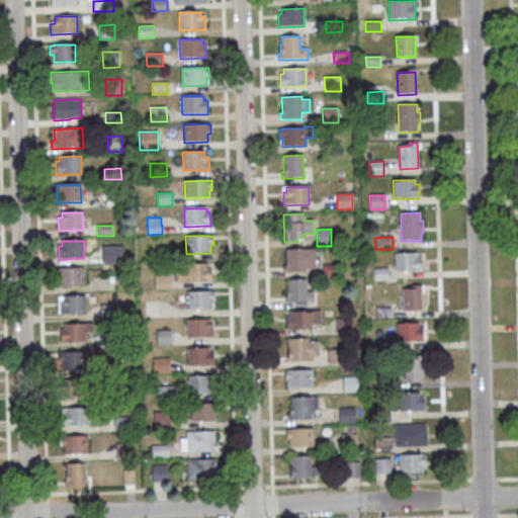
[(102,248),(123,247),(123,264),(102,264),(102,248)]
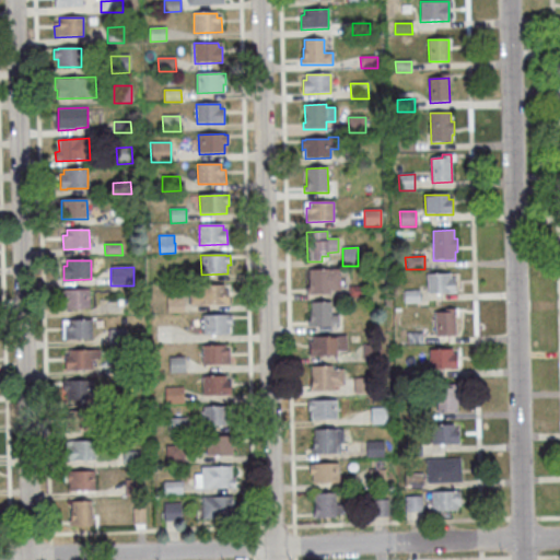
[(310,289),(308,270),(340,269),(340,292),(330,292),(330,294),(307,295),(306,289),(310,289)]
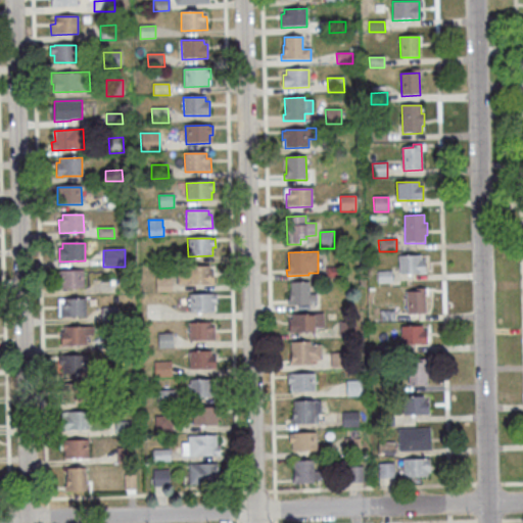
[(160,254),(175,253),(175,264),(161,264),(160,254)]
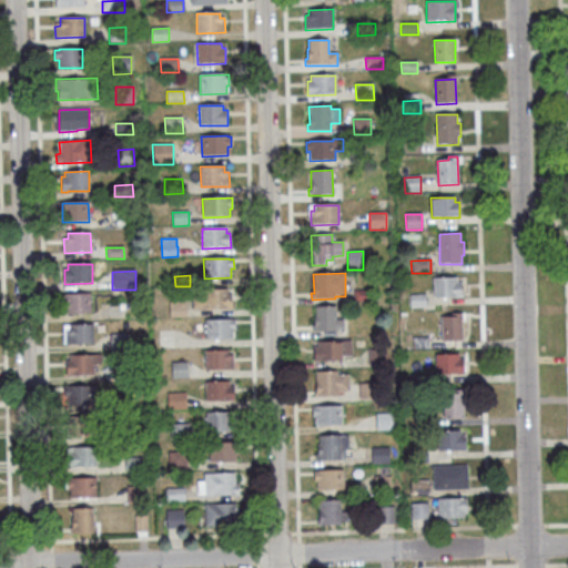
[(433,279),(457,277),(457,283),(462,283),(463,297),(434,298),(433,279)]
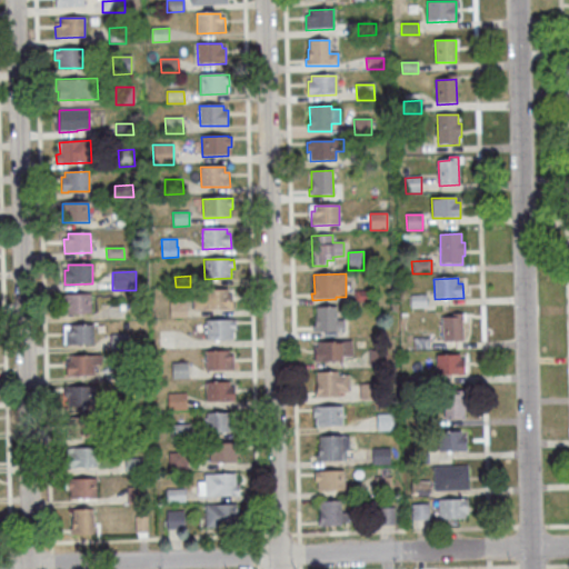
[(193,310),(193,290),(228,289),(228,295),(232,295),(232,309),(193,310)]
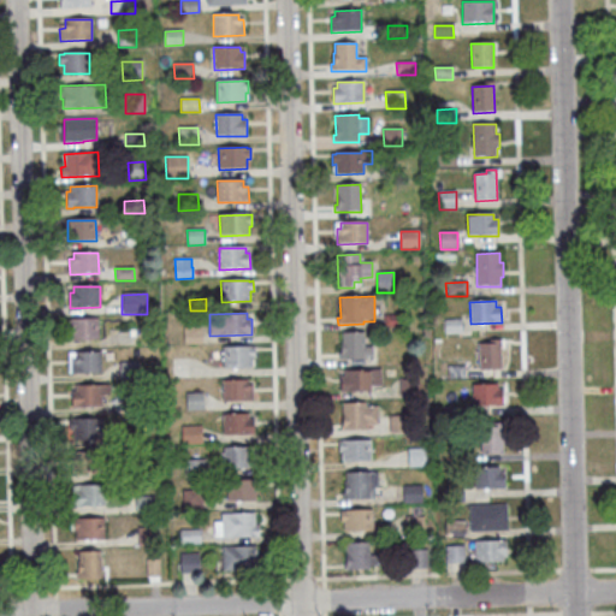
[(384,317),(403,315),(403,329),(384,329),(384,317)]
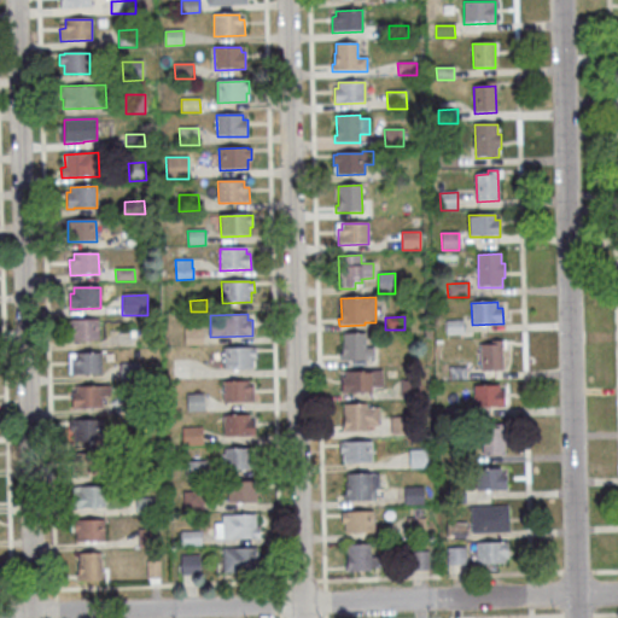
[(73,333),(68,333),(68,322),(71,322),(71,321),(99,320),(100,342),(73,343),(73,333)]
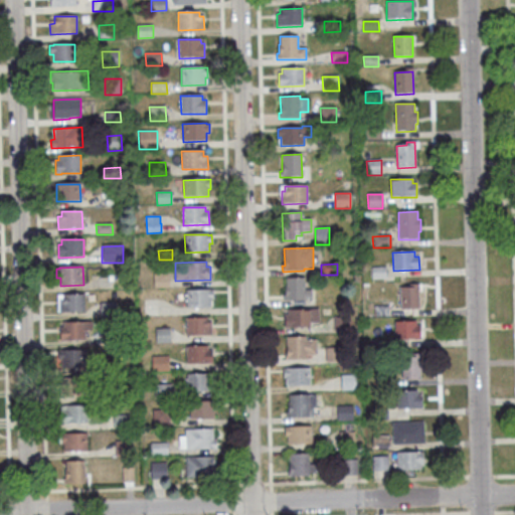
[(372,269),(386,268),(386,280),(372,280),(372,269)]
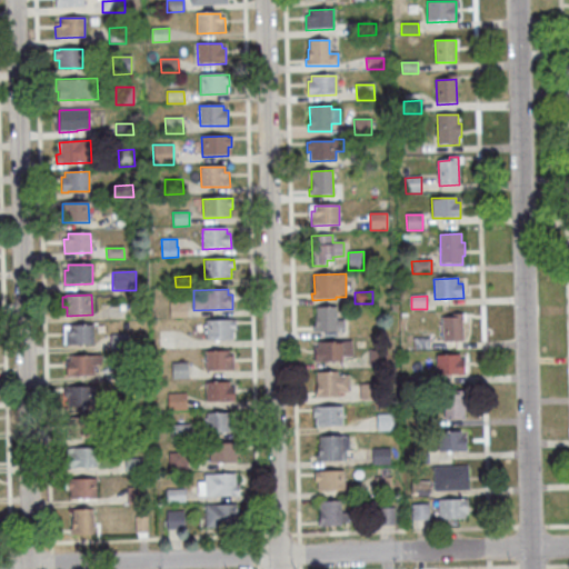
[(169,302),(187,302),(187,319),(170,319),(169,302)]
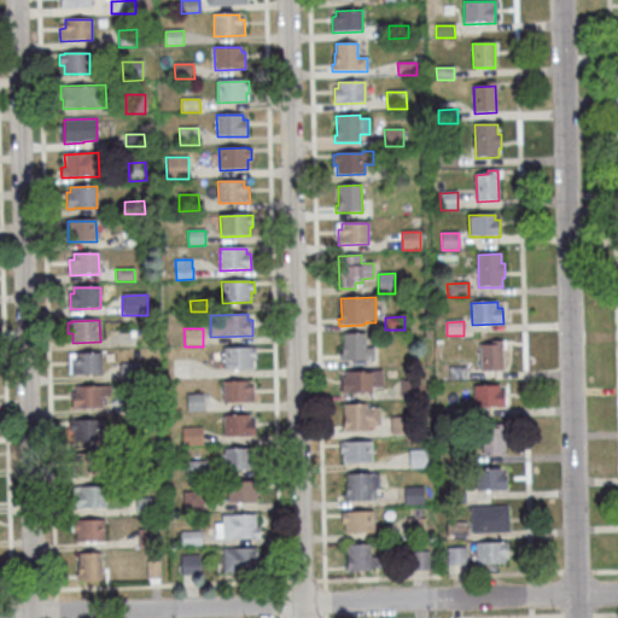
[(343,344),(343,334),(365,334),(366,349),(374,349),(374,359),(366,359),(366,362),(340,362),(340,354),(343,354),(342,344),(343,344)]
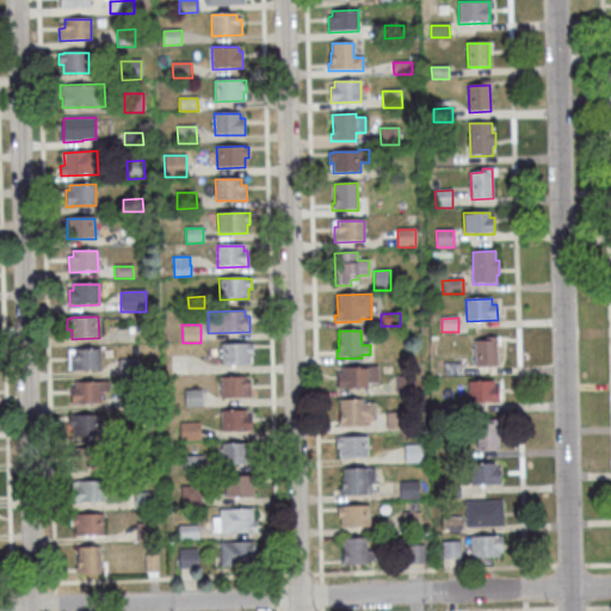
[(475,343),(495,341),(497,352),(498,352),(498,368),(475,368),(475,343)]
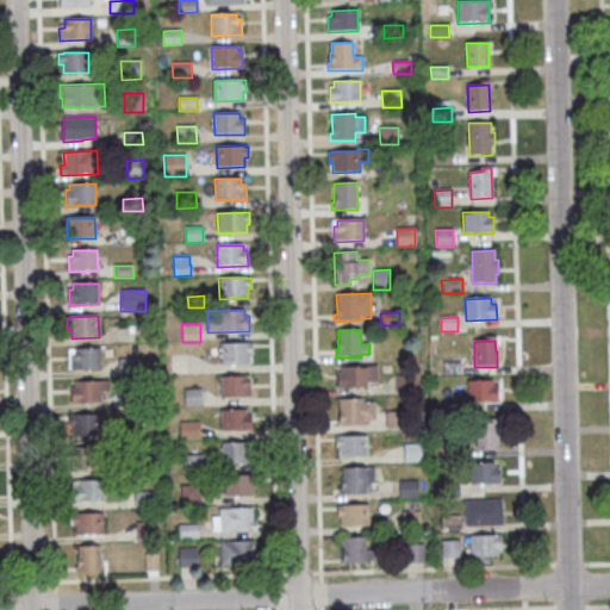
[(249,355),(249,365),(222,366),(222,344),(248,344),(251,344),(253,355),(249,355)]
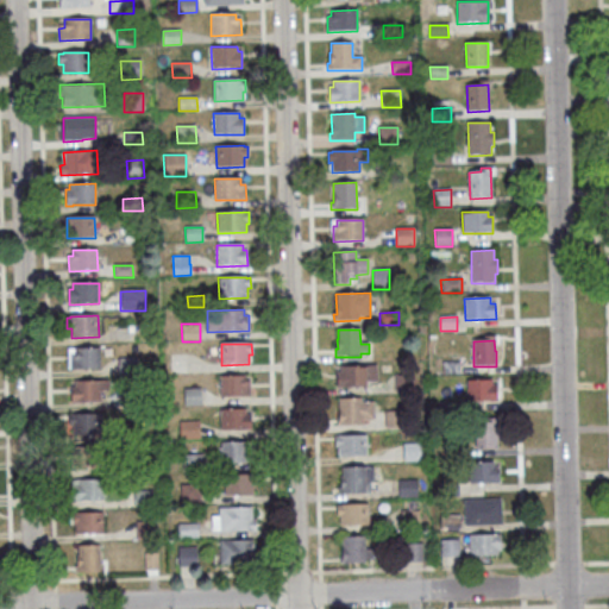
[(75,349),(101,349),(101,370),(71,370),(70,355),(75,355),(75,349)]
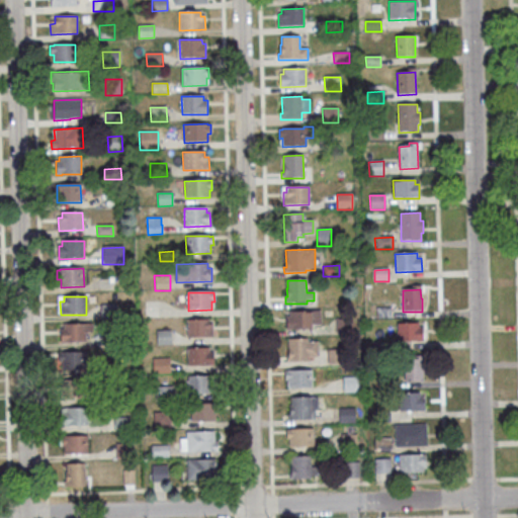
[(100,306),(116,305),(116,320),(101,320),(100,306)]
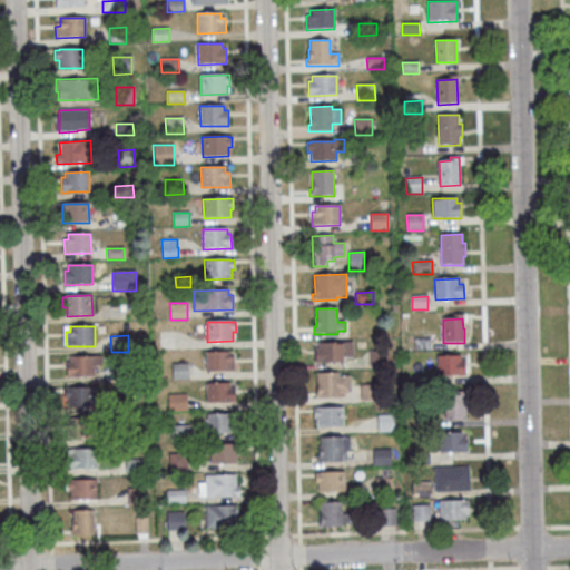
[(413,340),(430,340),(431,351),(413,351),(413,340)]
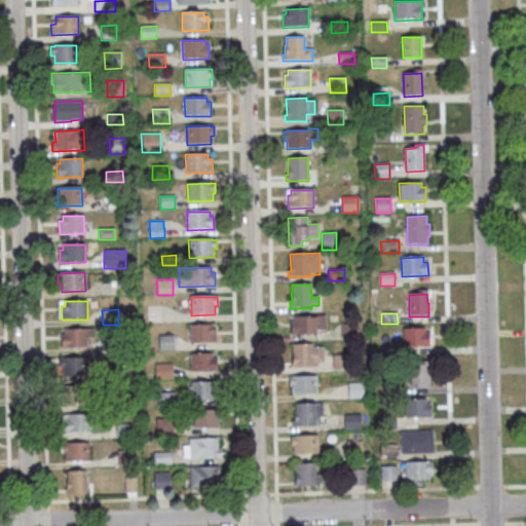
[(316,331),(316,334),(306,334),(306,335),(291,336),(290,323),(295,323),(295,316),(326,316),(326,331),(316,331)]
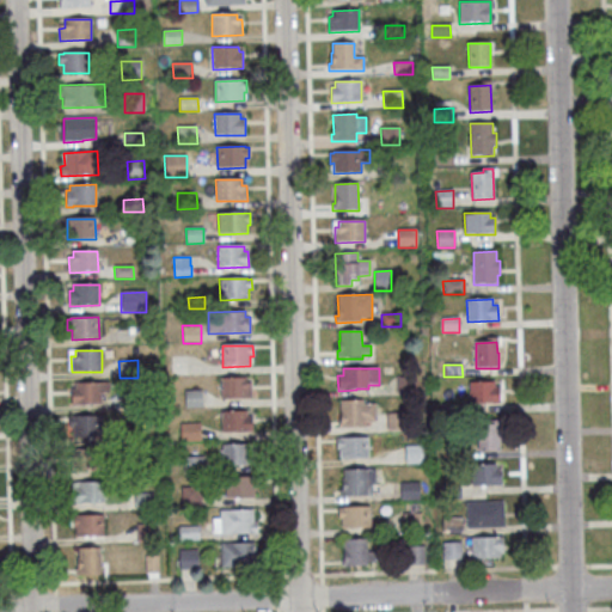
[(220,379),(246,378),(246,384),(251,384),(252,399),(221,401),(220,379)]
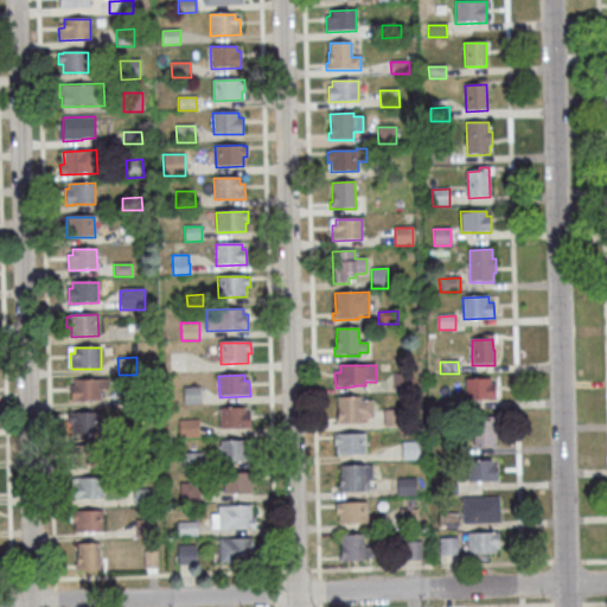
[(394,375),(413,375),(413,391),(395,391),(394,375)]
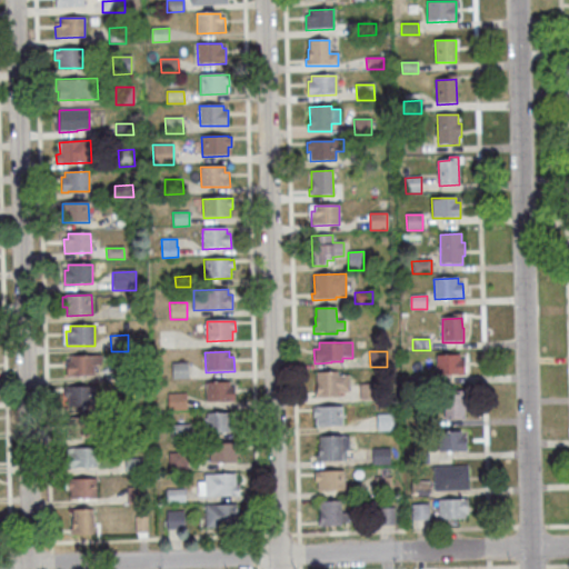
[(436,357),(460,356),(460,360),(465,360),(465,375),(437,376),(436,357)]
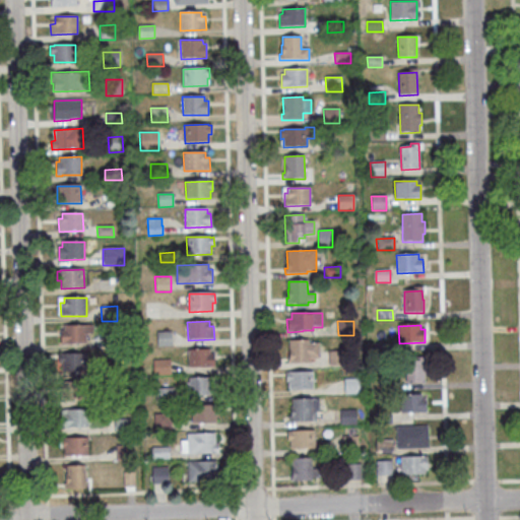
[(86,334),(87,344),(61,344),(61,331),(65,331),(64,326),(93,326),(93,334),(86,334)]
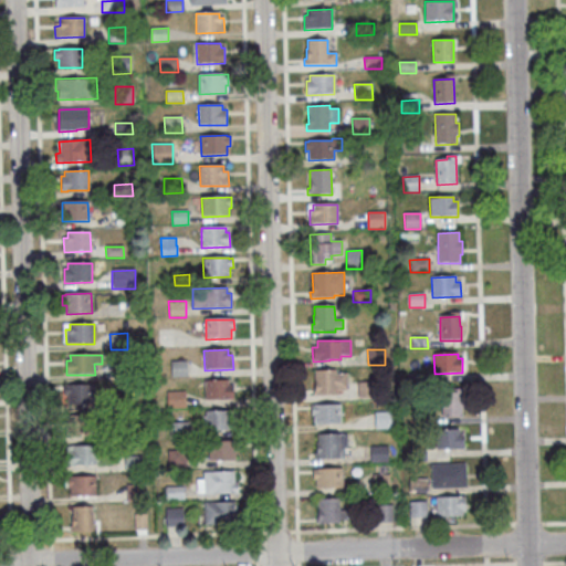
[(170,362),(187,362),(187,378),(171,378),(170,362)]
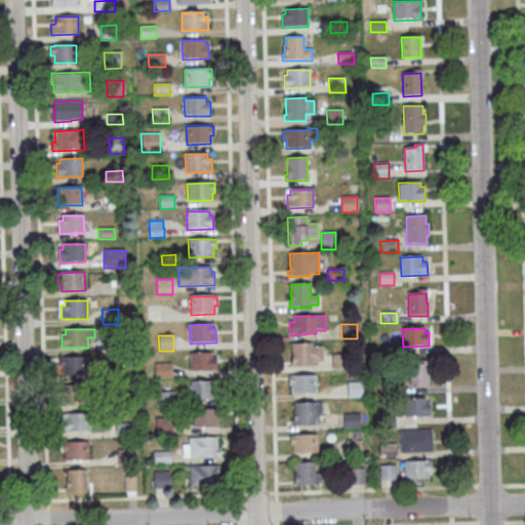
[(312,363),(312,367),(292,367),(291,345),(312,344),(312,347),(322,347),(322,362),(312,363)]
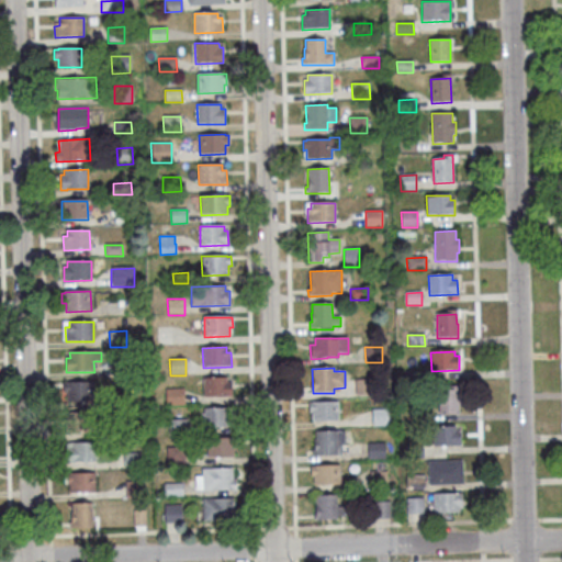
[(405,372),(423,371),(423,384),(405,384),(405,372)]
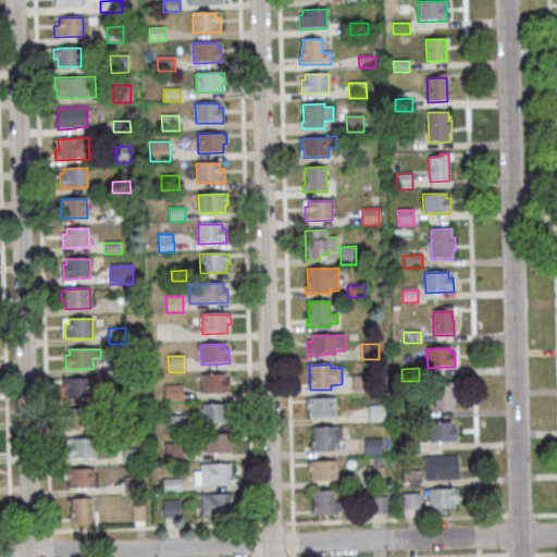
[(201,395),(201,375),(224,374),(224,380),(230,380),(230,394),(201,395)]
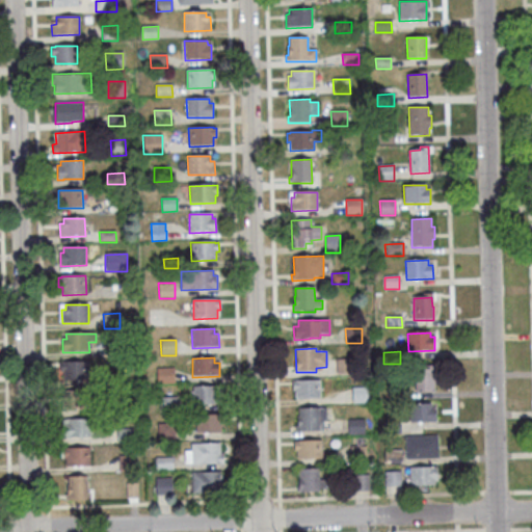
[(337,361),(354,360),(354,374),(337,374),(337,361)]
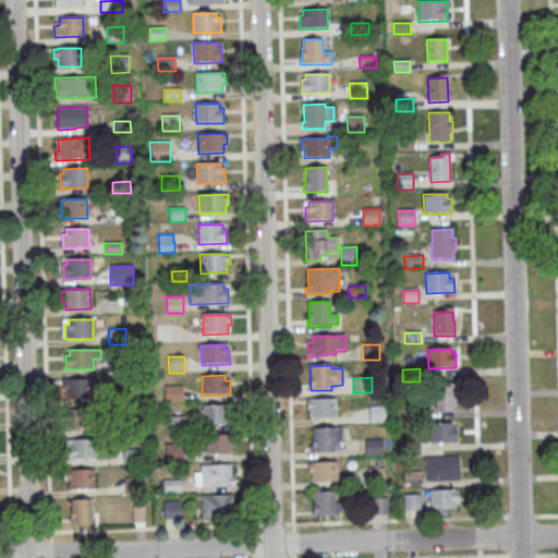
[(68,390),(63,390),(63,381),(68,381),(68,380),(93,379),(94,399),(68,400),(68,390)]
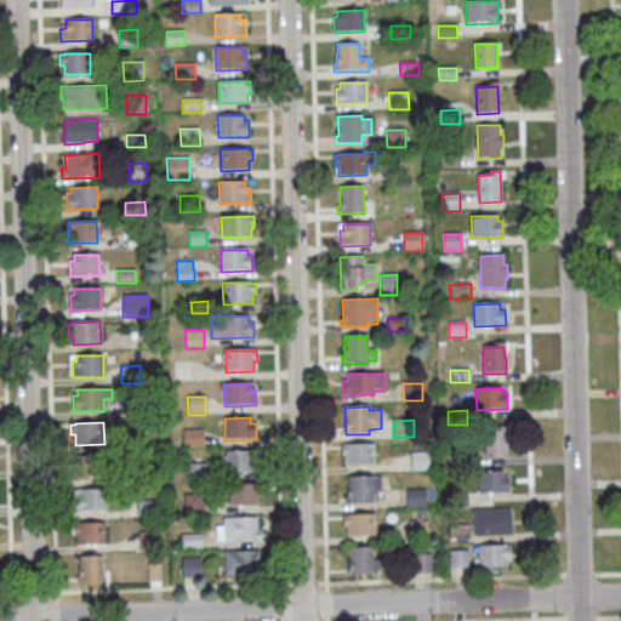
[(183,431),(203,431),(204,448),(183,449),(183,431)]
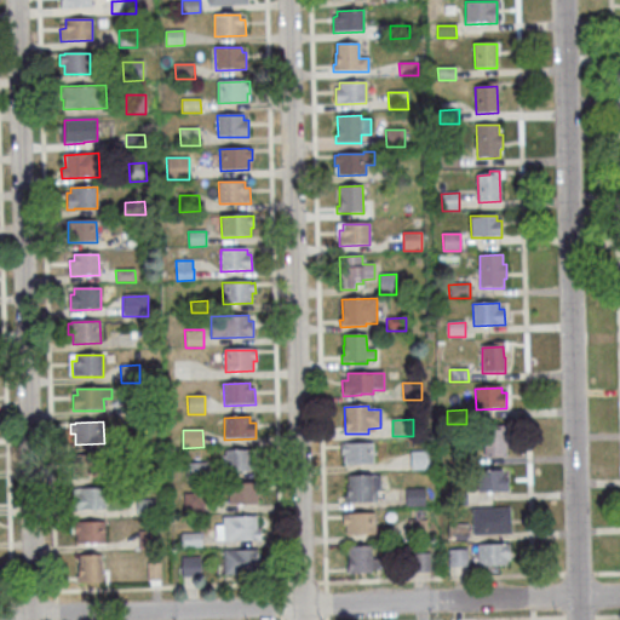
[(483,431),(506,430),(507,457),(484,458),(483,431)]
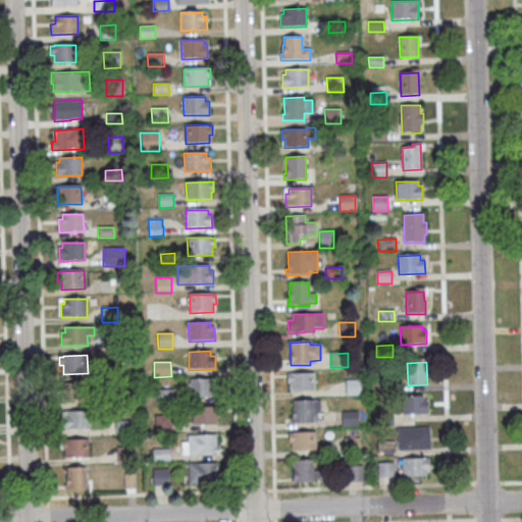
[(290,393),(290,384),(288,384),(288,375),(291,375),(291,374),(314,373),(314,392),(290,393)]
